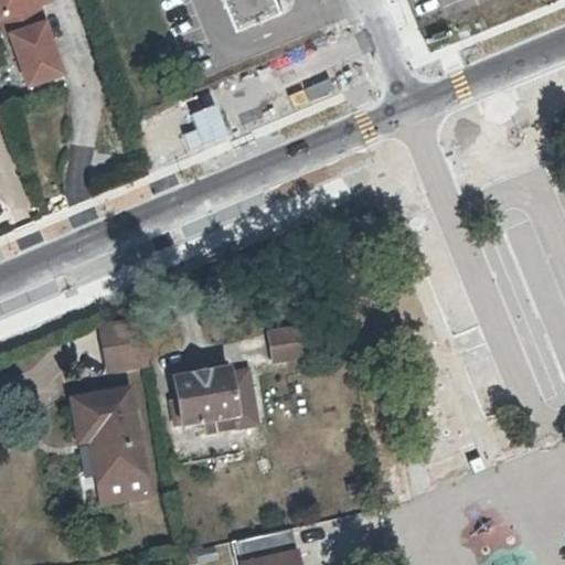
[(0,0),(0,19),(2,25),(28,16),(52,7),(49,0),(0,0)]
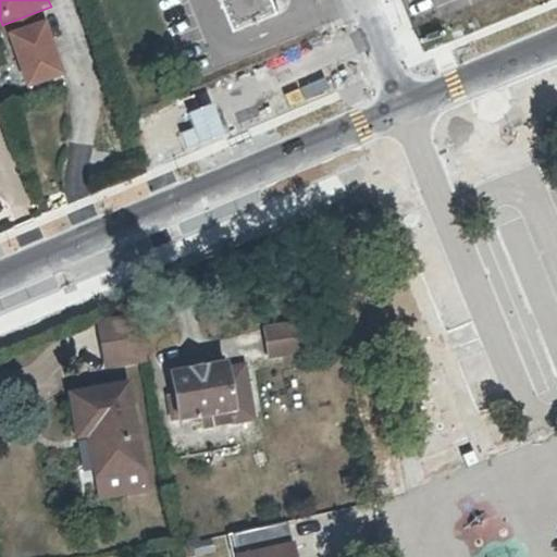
[(217,0),(230,33),(274,15),(268,0),(217,0)]
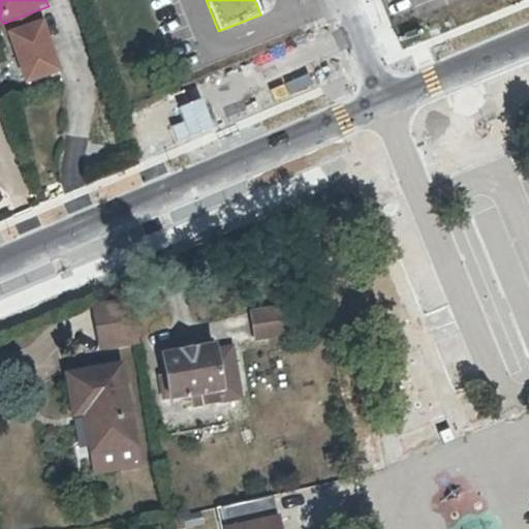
[(26,16),(2,24),(8,41),(12,39),(30,87),(63,75),(45,24),(36,27),(31,13),(26,16)]
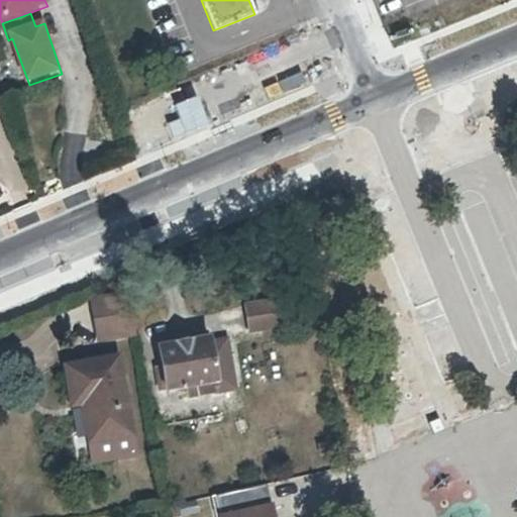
[(504,152),(506,153),(509,152),(511,150),(516,143),(516,140),(516,138),(515,136),(513,135),(510,135),(509,136),(508,137),(503,144),(502,147),(502,149),(504,152)]
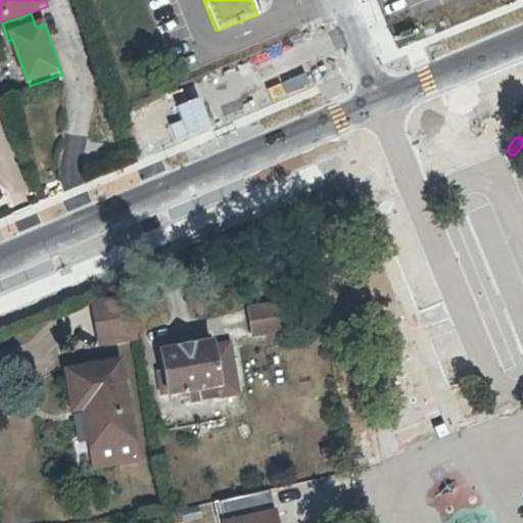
[(129,296),(91,302),(98,344),(135,338),(129,296)]
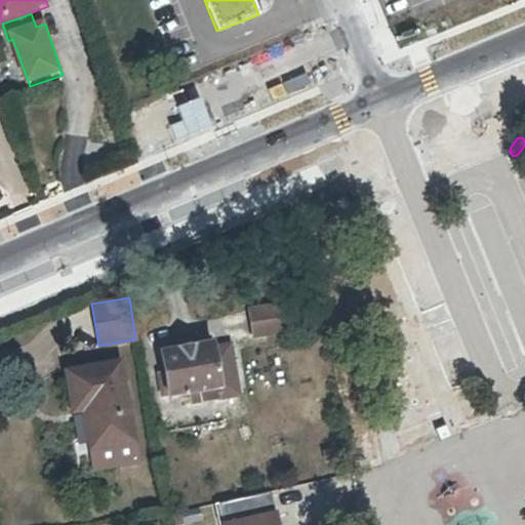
[(251,337),(288,332),(284,303),(247,307),(251,337)]
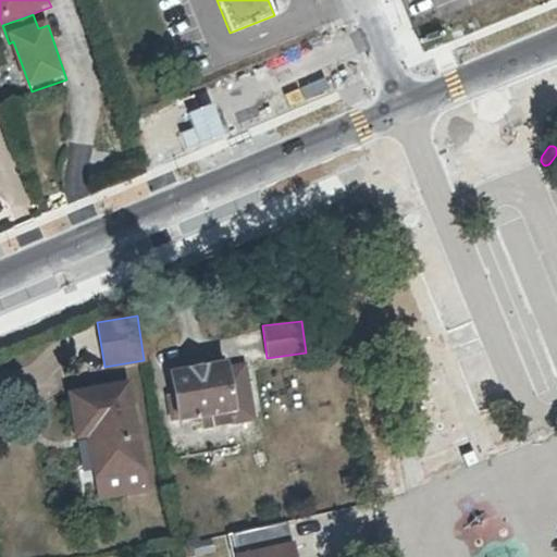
[(223,364),(171,374),(174,394),(166,395),(171,422),(199,417),(201,429),(252,421),(245,367),(224,370),(223,364)]
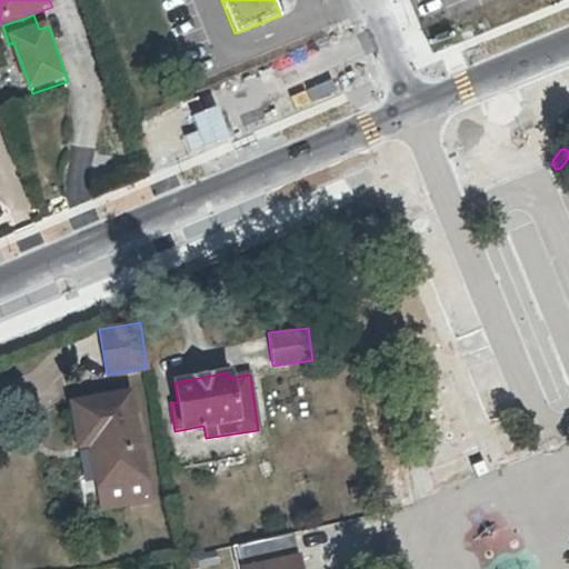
[(130,385),(63,396),(72,448),(89,446),(99,509),(149,501),(130,385)]
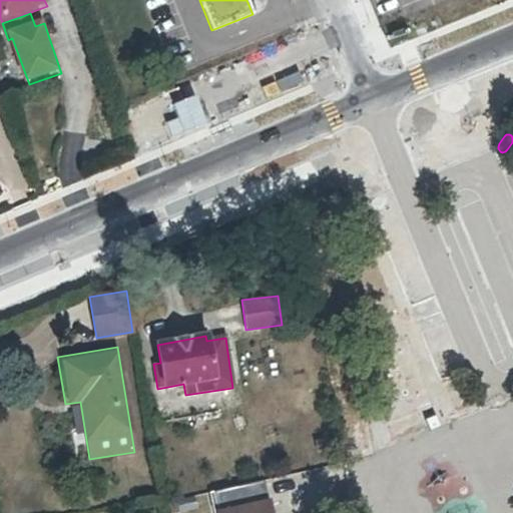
[(70,406),(78,451),(84,450),(77,405),(70,406)]
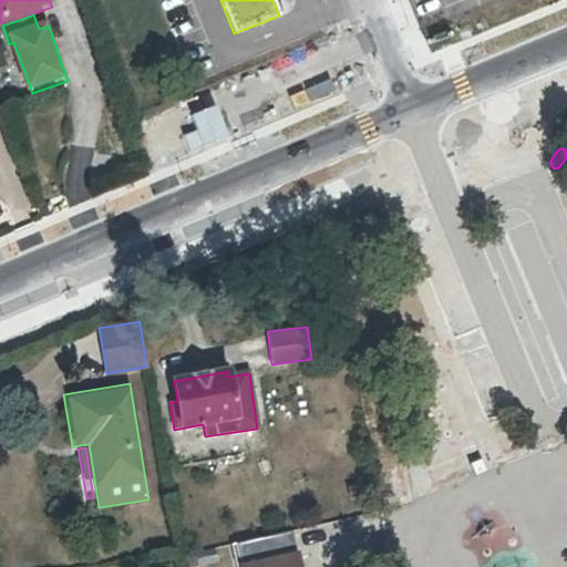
[(239,566),(297,566),(295,553),(239,566)]
